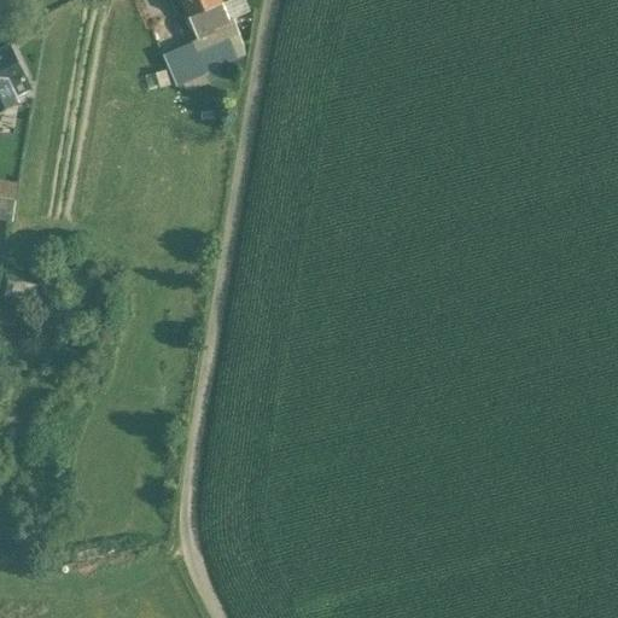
[(220,0),(181,0),(188,17),(222,4),(220,0)]
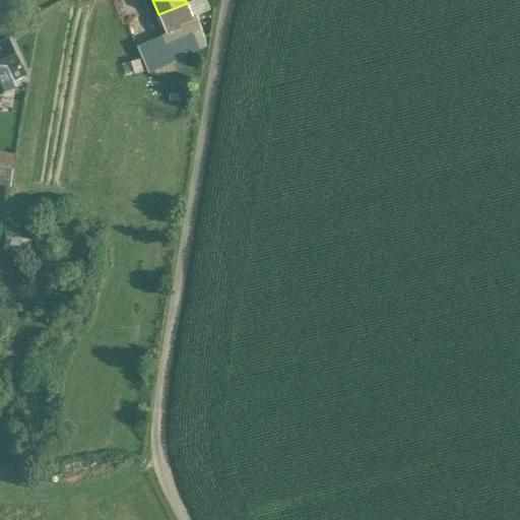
[(187,3),(158,14),(167,34),(181,28),(179,23),(193,17),(187,3)]
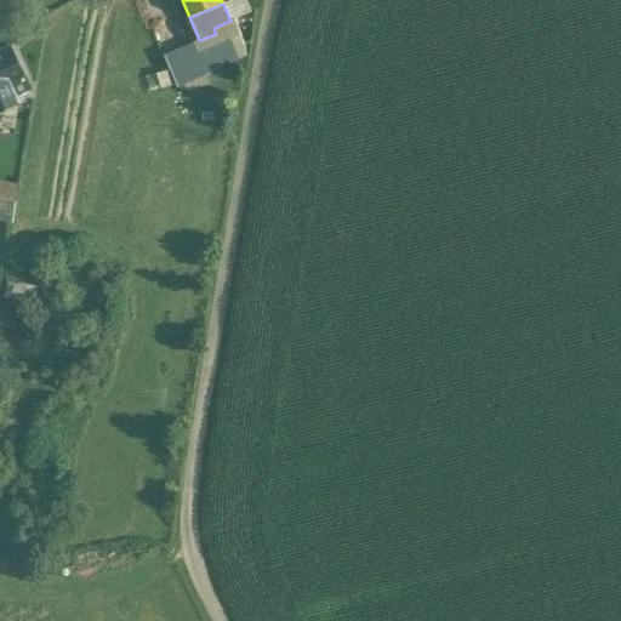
[(231,21),(214,28),(216,34),(199,40),(193,44),(206,74),(245,56),(231,21)]
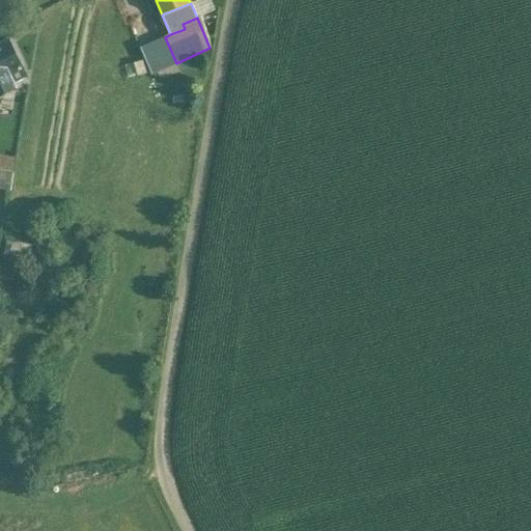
[(165,37),(140,48),(151,75),(176,63),(165,37)]
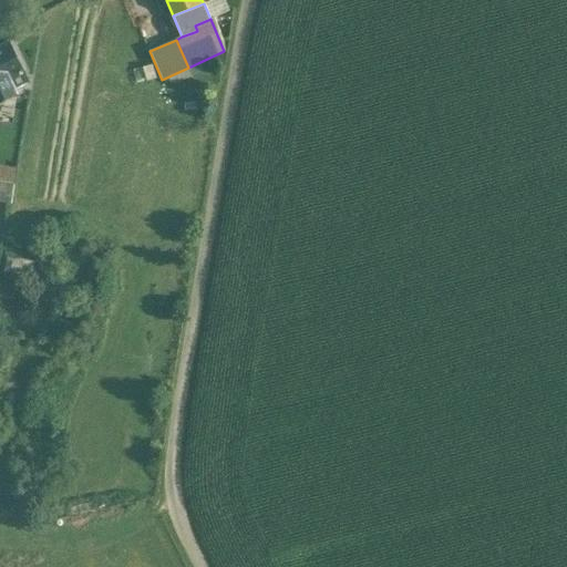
[(24,84),(29,82),(9,42),(0,47),(0,100),(26,88),(24,84)]
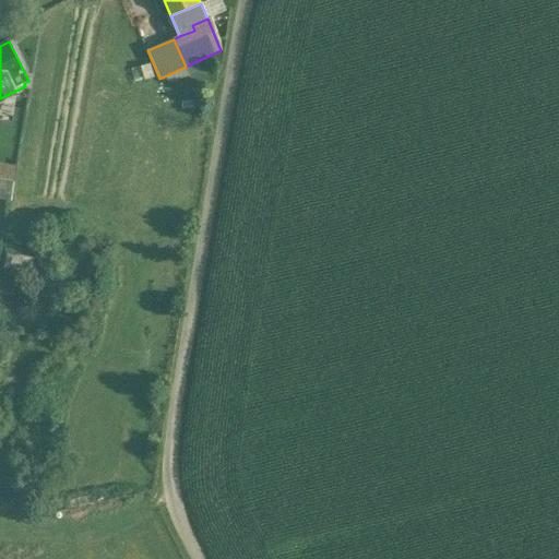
[(15,171),(0,168),(0,179),(13,181),(15,171)]
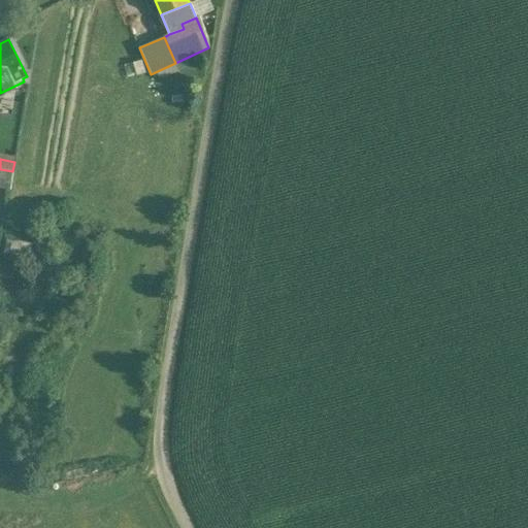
[(12,171),(0,169),(0,187),(10,189),(12,171)]
